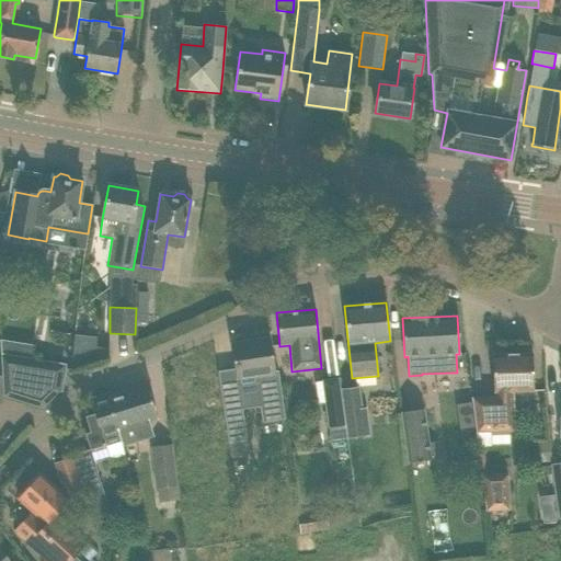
[(270,338),(231,343),(232,355),(238,388),(256,385),(262,423),(285,420),(278,370),(275,371),(270,338)]
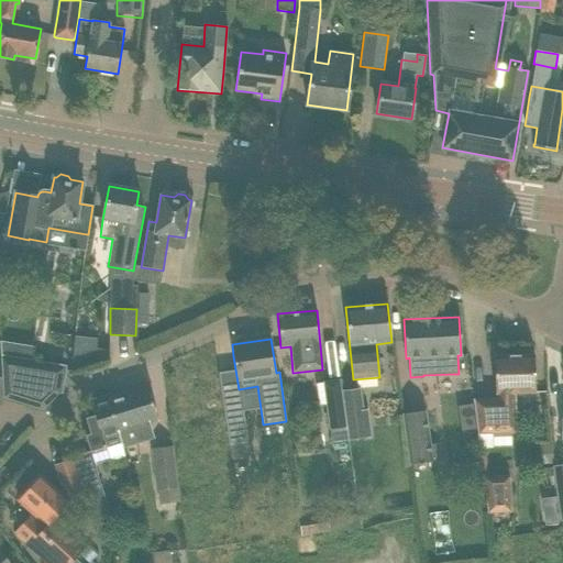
[(72,363),(70,372),(109,359),(109,350),(72,363)]
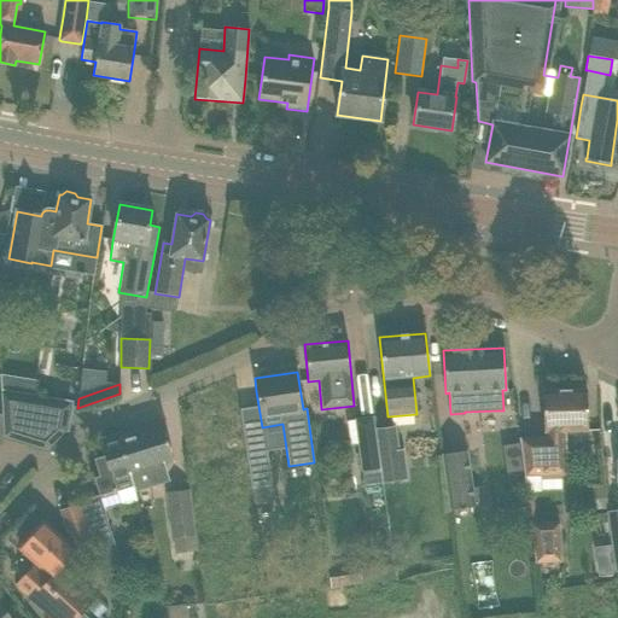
[(519,438),(524,477),(566,474),(565,432),(588,431),(587,390),(543,391),(544,437),(519,438)]
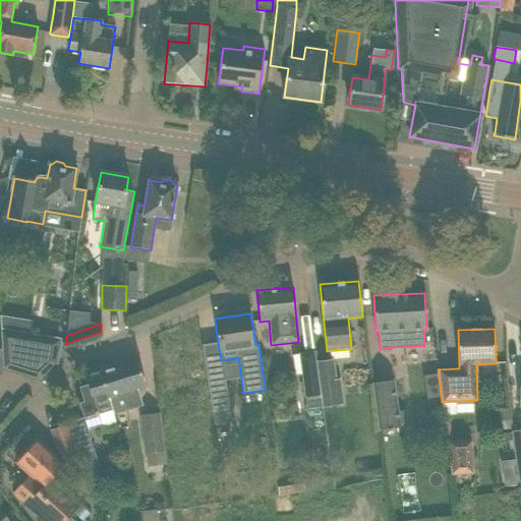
[(59,340),(1,330),(3,368),(40,380),(55,363),(59,340)]
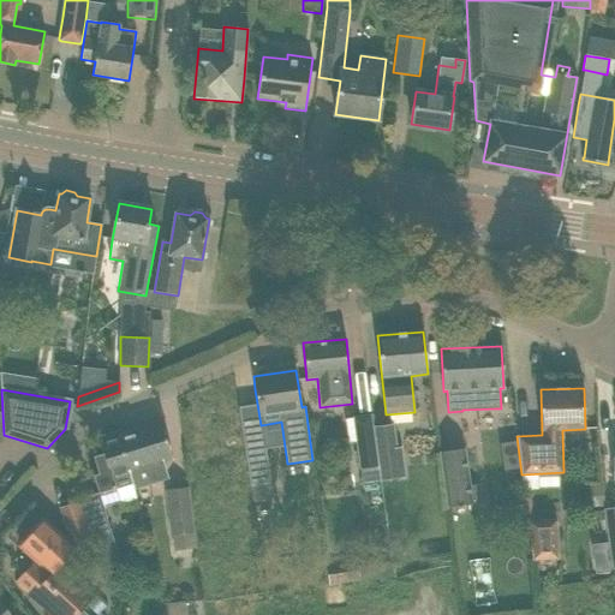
[(381,482),(372,427),(370,415),(352,417),(362,484),(381,482)]
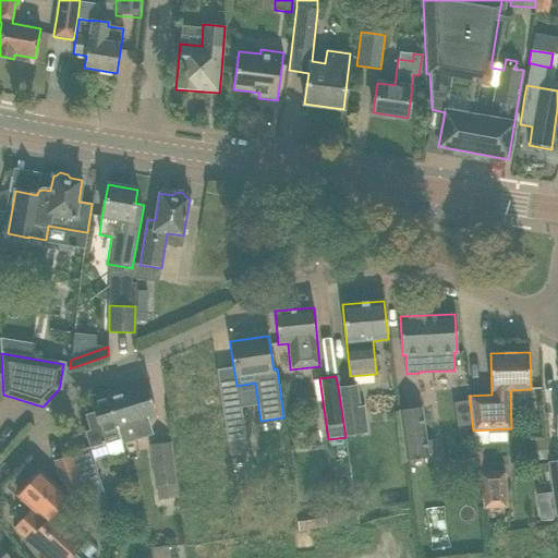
[(203,378),(172,384),(178,419),(176,420),(178,439),(205,436),(207,451),(228,448),(221,401),(207,403),(203,378)]
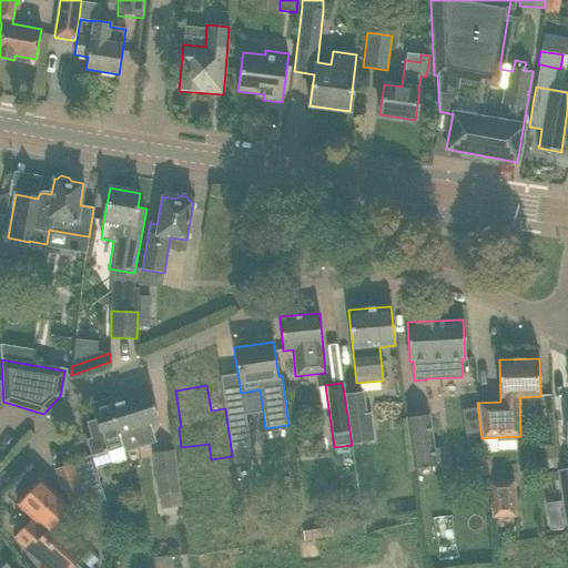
[(91,438),(87,439),(95,470),(125,460),(123,453),(155,443),(151,428),(160,425),(149,389),(92,407),(95,419),(87,422),(91,438)]
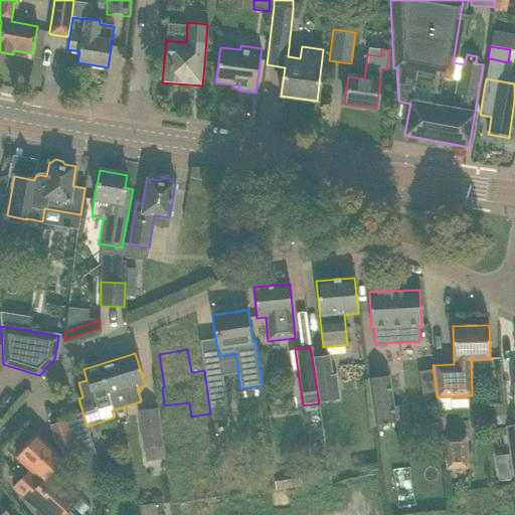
[(328,355),(312,357),(319,403),(339,399),(335,374),(332,375),(328,355)]
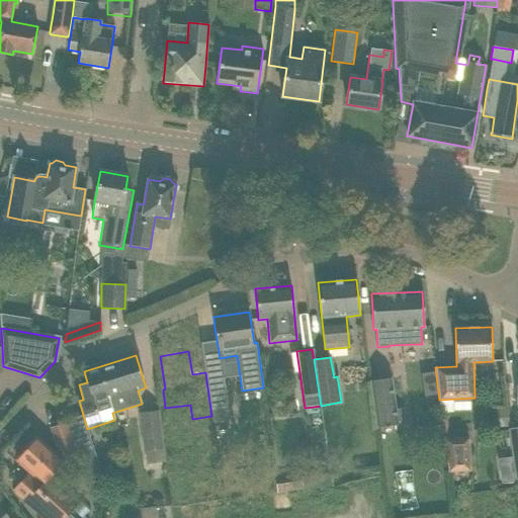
[(370,380),(376,428),(406,424),(403,408),(396,409),(391,378),(370,380)]
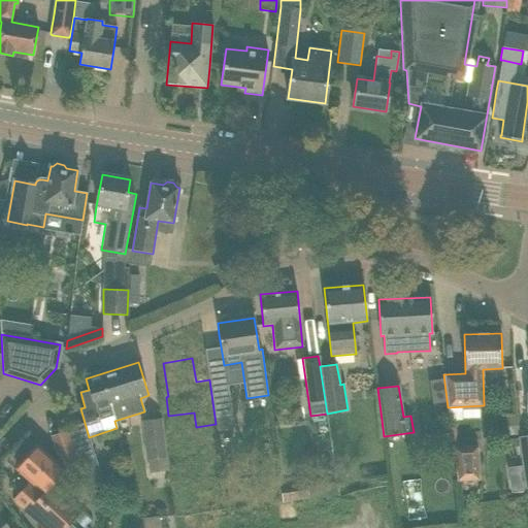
[(161,418),(140,420),(146,460),(147,473),(167,471),(166,458),(161,418)]
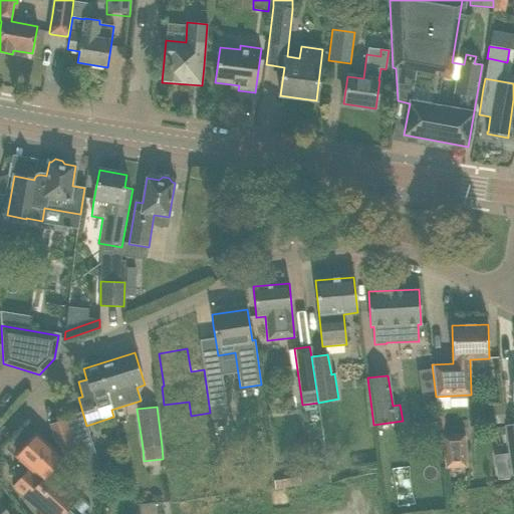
[(68,458),(76,455),(70,435),(65,420),(50,424),(56,446),(68,458)]
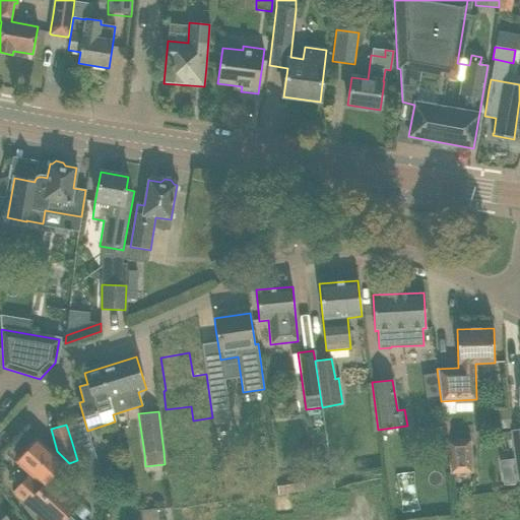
[(519,429),(510,431),(517,484),(519,483),(519,429)]
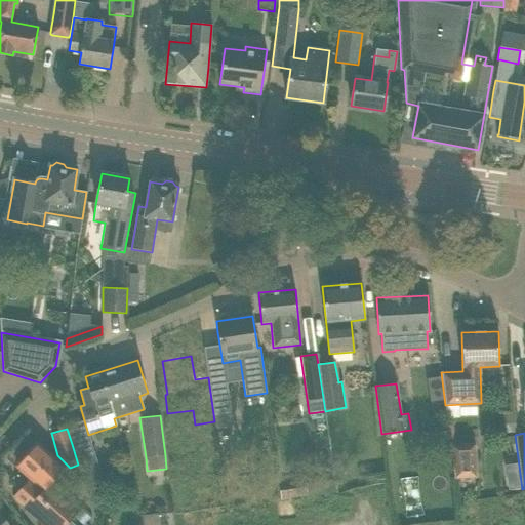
[(72,444),(78,465),(83,483),(101,477),(89,439),(72,444)]
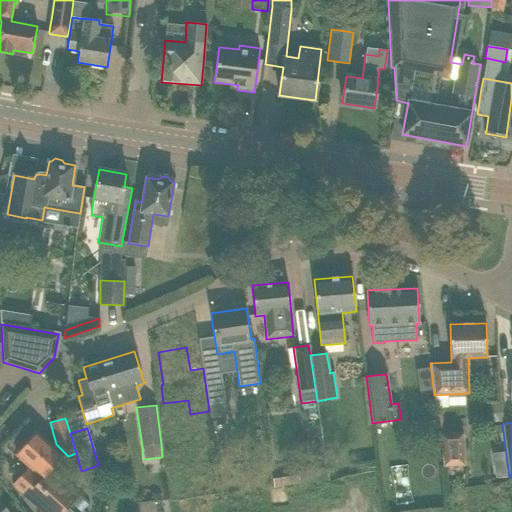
[(439,433),(443,467),(464,466),(463,432),(439,433)]
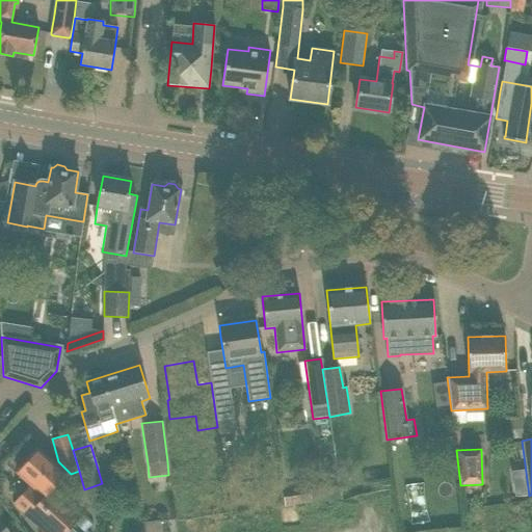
[(30,484),(14,503),(26,515),(42,529),(43,530),(41,531),(77,531),(73,528),(84,515),(53,488),(65,475),(38,450),(18,473),(30,484)]
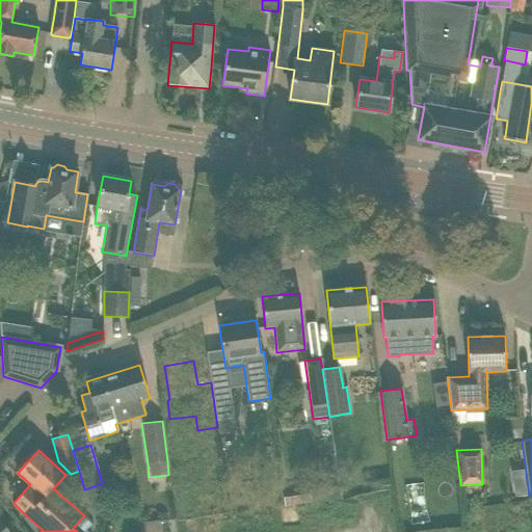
[(196,466),(169,470),(171,488),(198,485),(196,466)]
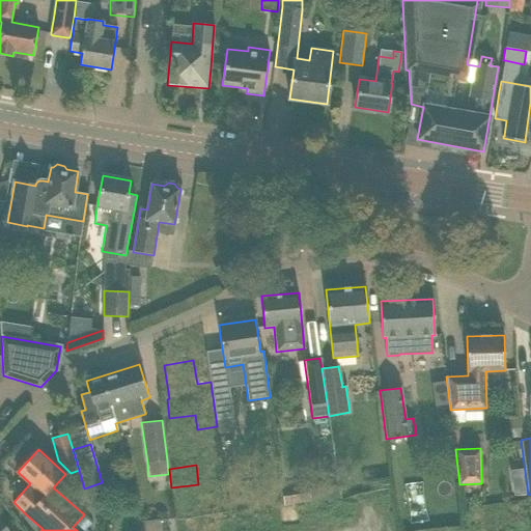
[(332,466),(322,468),(323,476),(333,474),(332,466)]
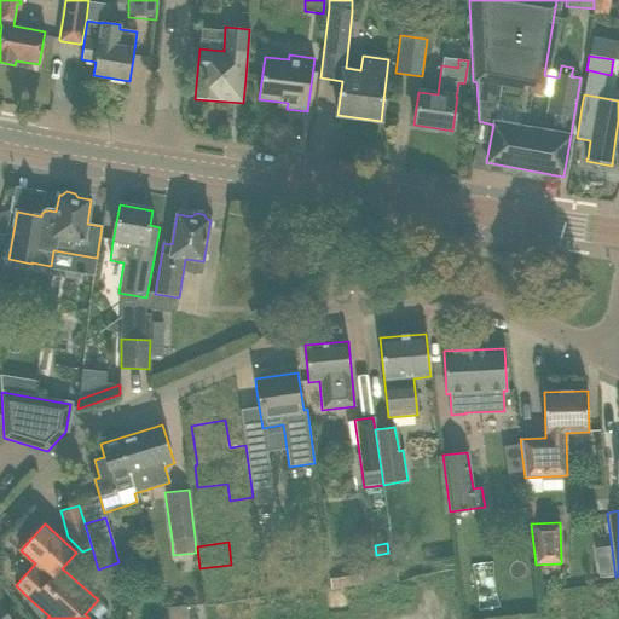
[(329,571),(330,589),(362,584),(360,566),(329,571)]
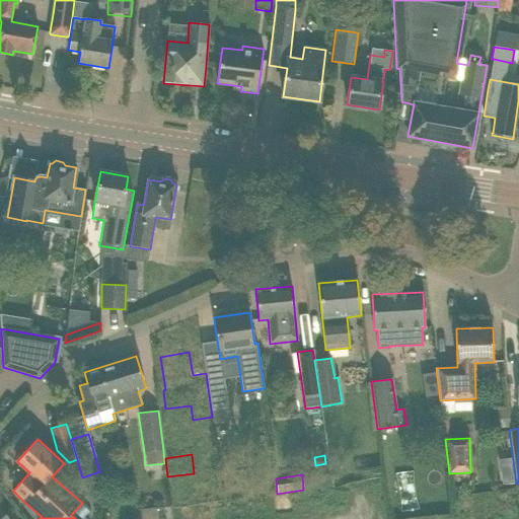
[(386,505),(374,506),(375,514),(387,512),(386,505)]
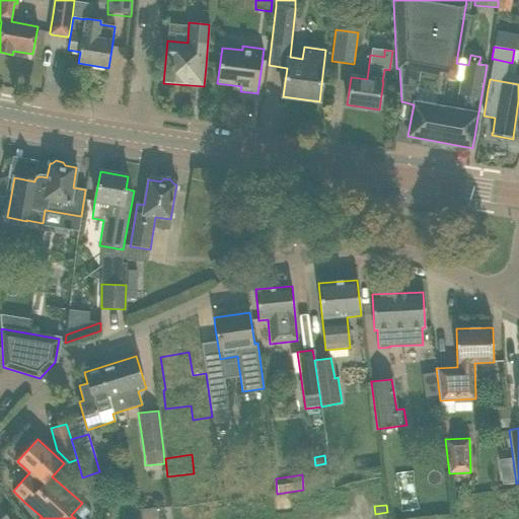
[(0,518),(9,518),(0,507),(0,518)]
